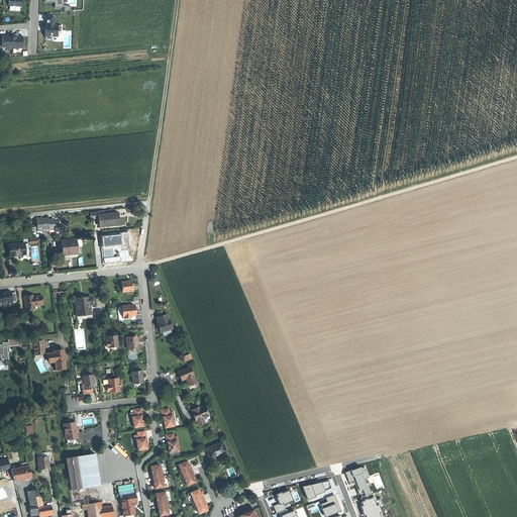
[(44,0),(44,2),(55,3),(55,8),(59,8),(59,7),(64,8),(64,2),(63,2),(63,0),(44,0)]
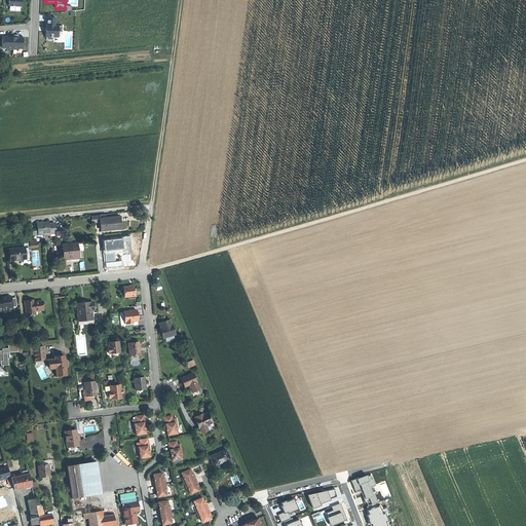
[(55,19),(47,17),(47,26),(47,31),(45,31),(45,37),(46,37),(46,40),(53,40),(53,37),(59,37),(59,32),(63,32),(63,27),(55,26),(55,19)]
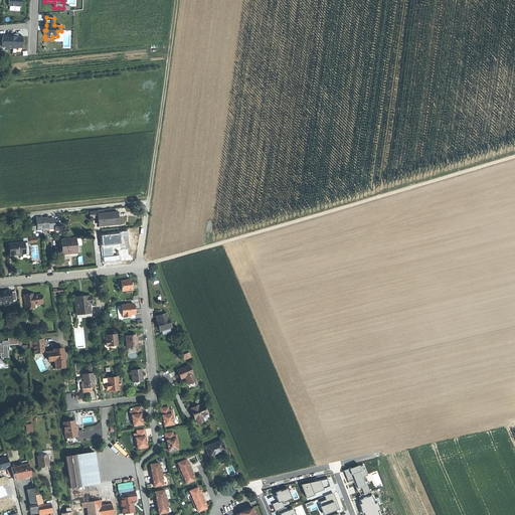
[(2,35),(2,47),(6,47),(6,48),(17,48),(18,47),(22,48),(23,36),(19,36),(19,37),(18,37),(18,36),(18,34),(7,34),(7,35),(7,36),(6,36),(6,35),(2,35)]
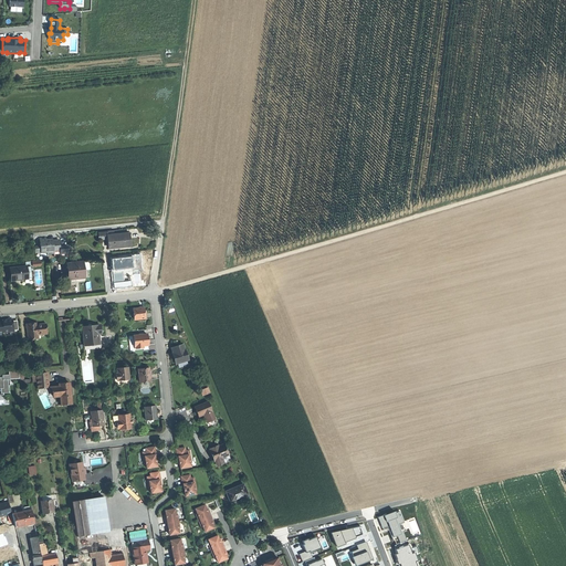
[(109,249),(130,247),(129,240),(129,233),(127,233),(122,234),(108,236),(107,236),(109,249)]
